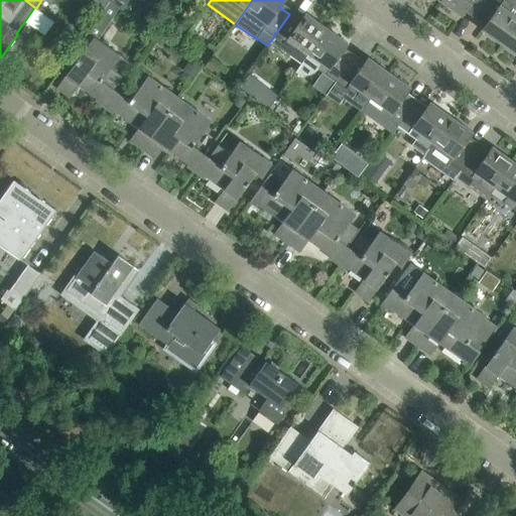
[(478,13),(487,0),(440,0),(462,15),(468,6),(478,13)]
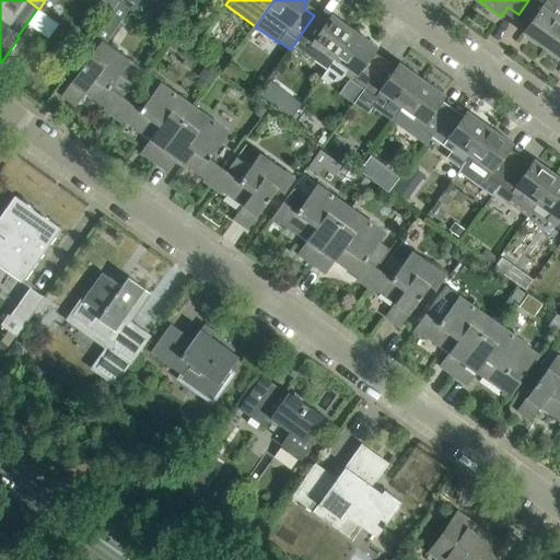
[(546,48),(559,28),(559,0),(528,0),(518,14),(515,19),(526,27),(523,32),(546,48)]
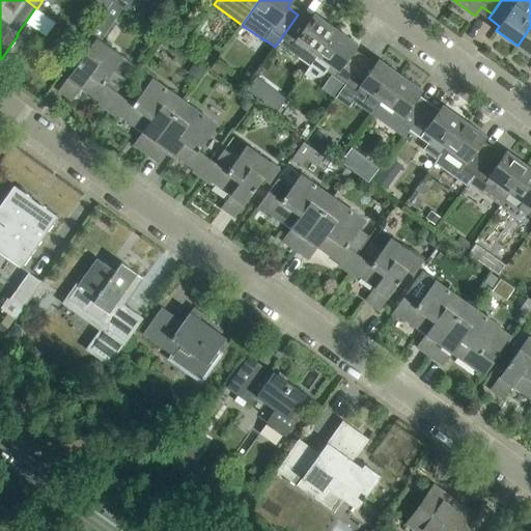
[(135,66),(122,57),(101,40),(123,7),(114,1),(90,33),(78,50),(65,66),(72,72),(58,90),(72,100),(81,87),(100,101),(99,103),(106,107),(117,90),(135,66)]
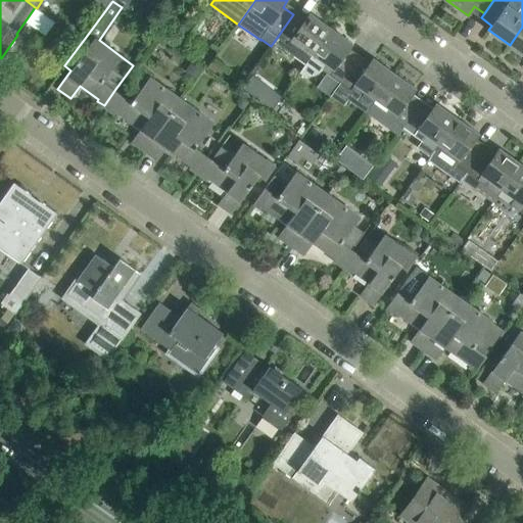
[(313,53),(331,28),(310,12),(303,21),(293,14),(274,42),(304,64),(313,53)]
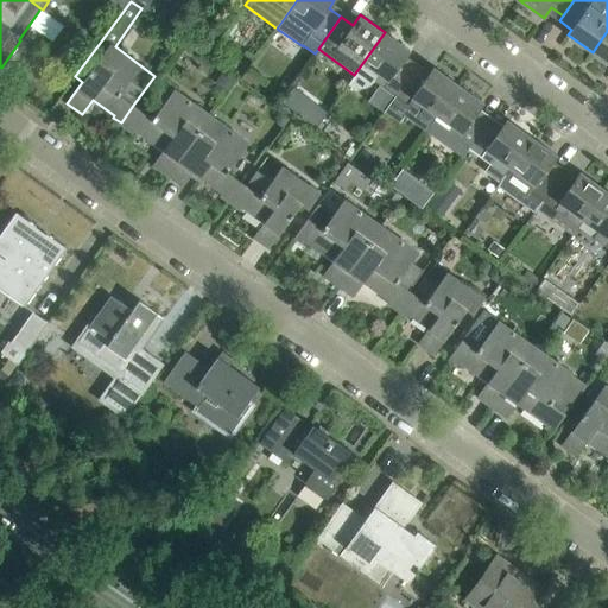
[(607,31),(593,52),(607,63),(607,31)]
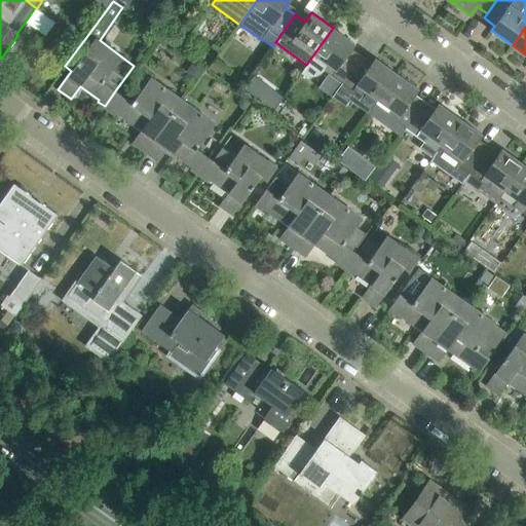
[(354,43),(333,28),(314,53),(306,65),(300,73),(303,75),(306,76),(309,76),(312,76),(316,76),(320,74),(322,73),(324,69),(342,82),(359,60),(348,52),(354,43)]
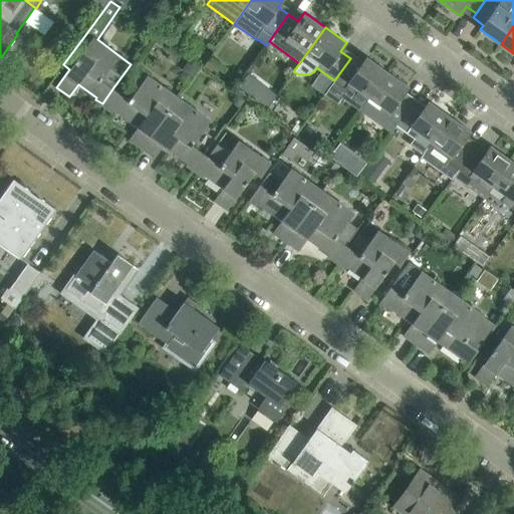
[(369,96),(388,72),(366,57),(360,66),(350,58),(334,80),(353,94),(357,88),(369,96)]
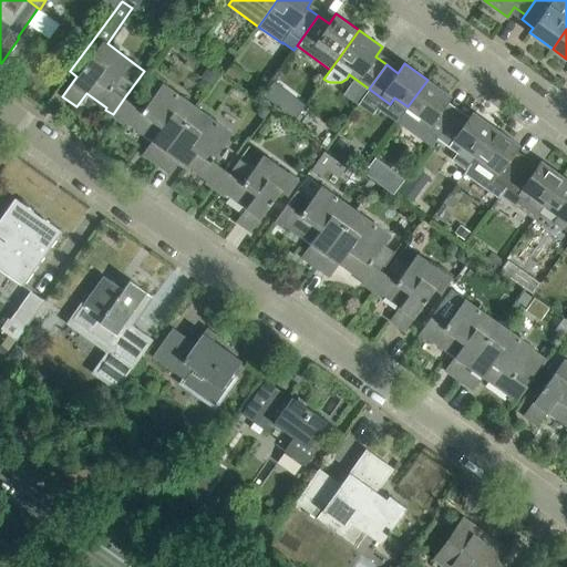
[(157,164),(196,109),(153,76),(144,89),(153,95),(142,110),(129,101),(116,117),(124,123),(125,121),(153,140),(143,153),(157,164)]
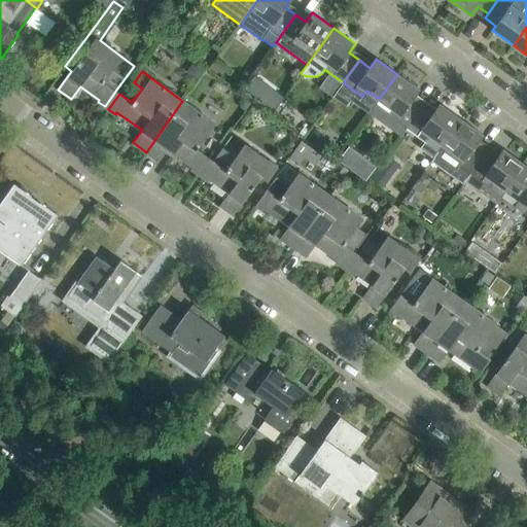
[(419,90),(397,74),(379,99),(392,109),(388,114),(407,128),(423,106),(413,98),(419,90)]
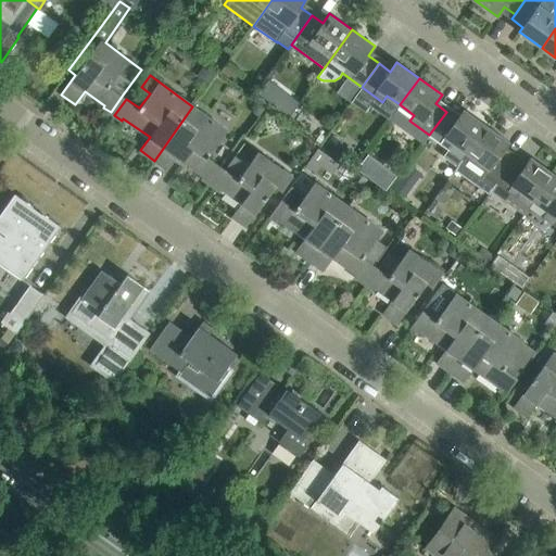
[(227,130),(192,106),(154,161),(167,171),(177,156),(203,176),(201,178),(211,185),(223,168),(207,158),(227,130)]
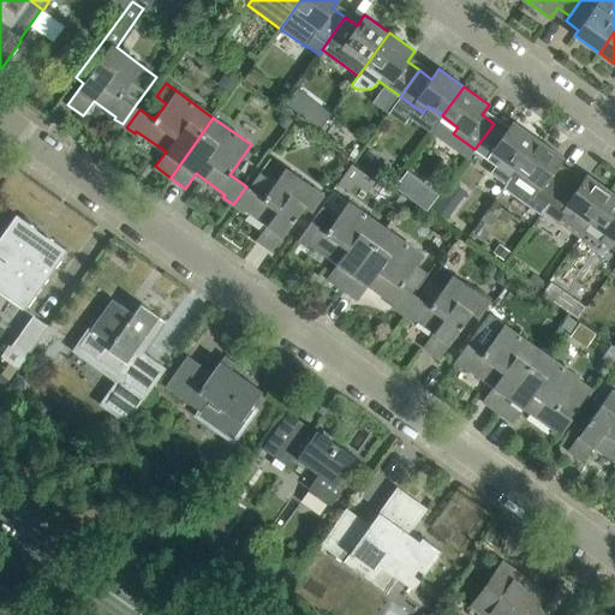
[(506,185),(538,139),(513,121),(506,132),(494,124),(475,149),(497,165),(490,174),(506,185)]
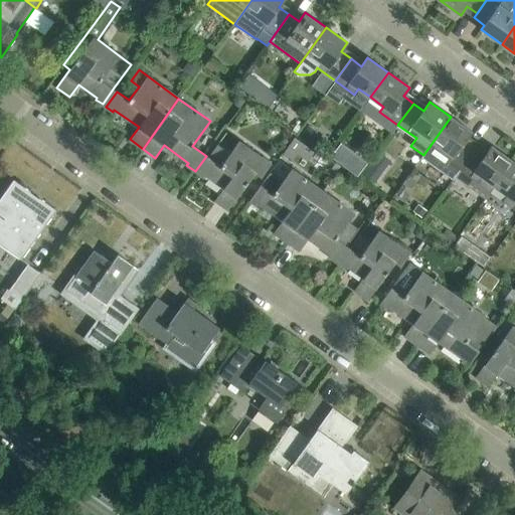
[(472,131),(451,117),(423,155),(455,177),(475,148),(465,141),(472,131)]
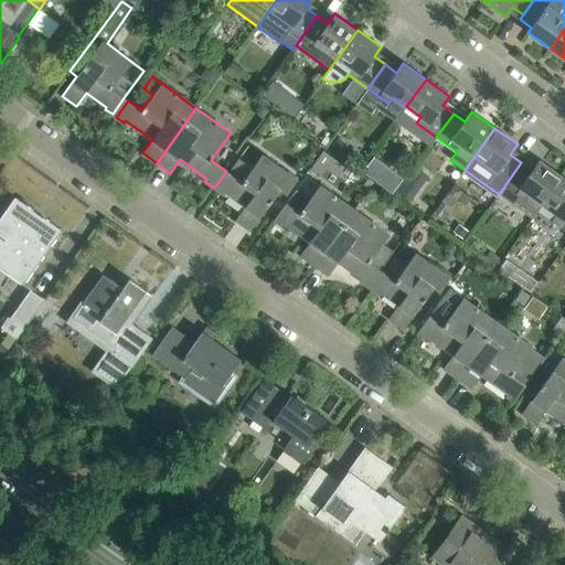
[(322,153),(309,171),(320,179),(333,161),(322,153)]
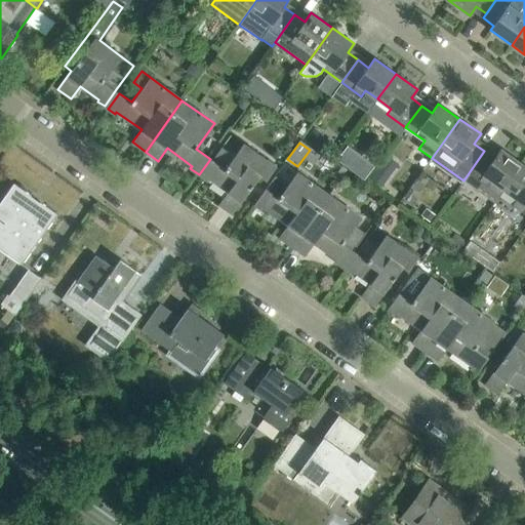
[(267,180),(276,167),(243,144),(234,156),(221,148),(212,160),(210,159),(199,174),(208,180),(210,178),(228,192),(219,204),(233,214),(259,176),(267,180)]
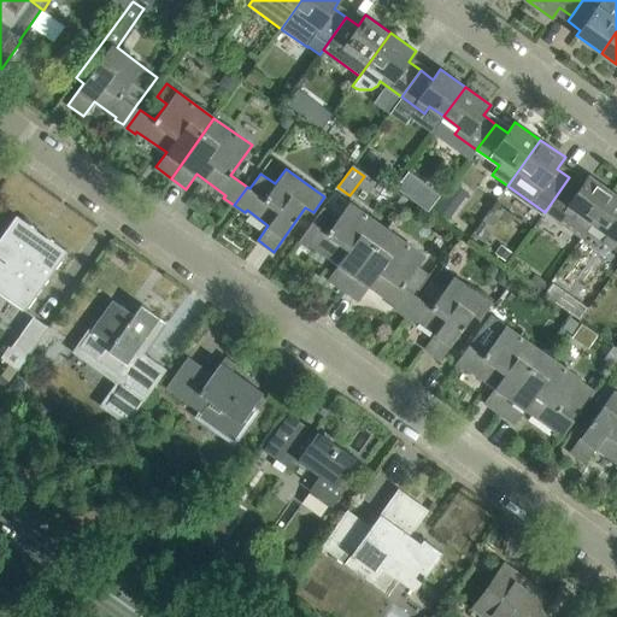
[(593,223),(615,193),(589,175),(581,186),(569,177),(545,212),(582,239),(593,223)]
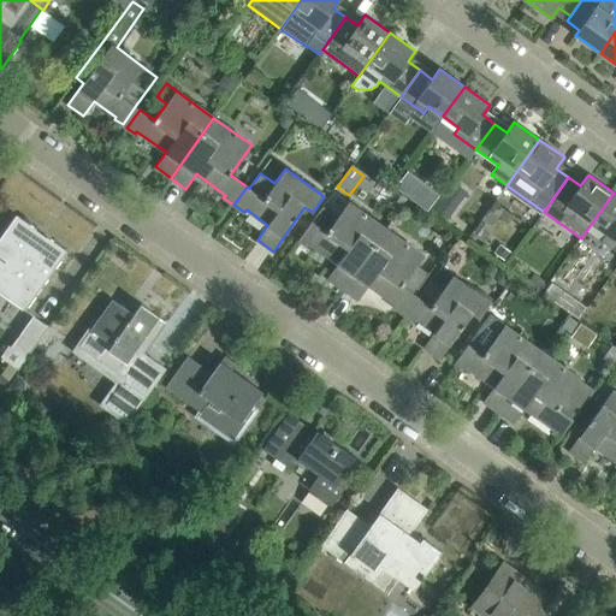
[(615,194),(614,193),(592,223),(606,234),(602,240),(615,249),(615,194)]
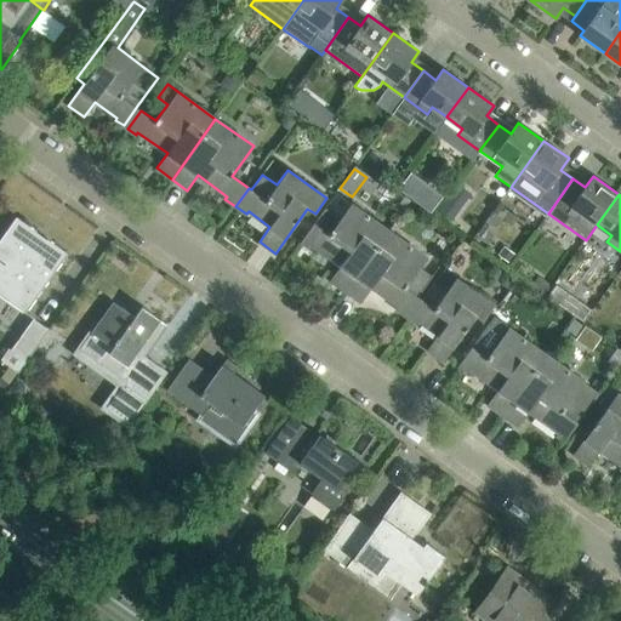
[(346,291),(389,231),(393,233),(398,226),(392,221),(386,228),(352,204),(341,218),(325,208),(301,241),(309,248),(312,245),(341,266),(330,280),(346,291)]
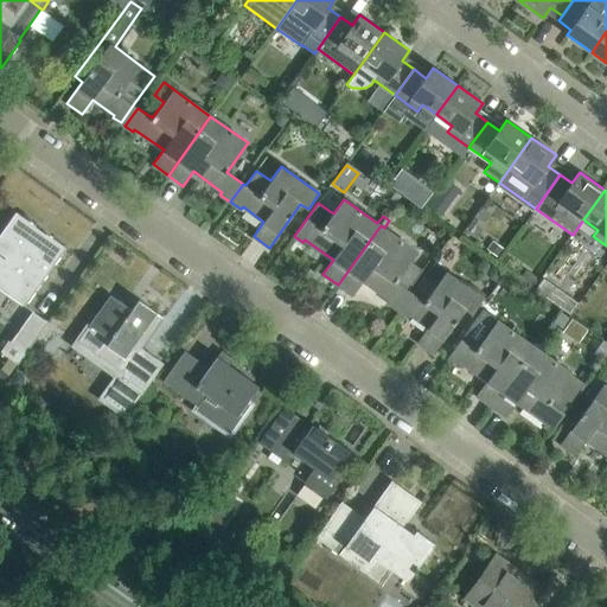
[(16,212),(2,231),(0,234),(0,287),(25,306),(66,248),(16,212)]
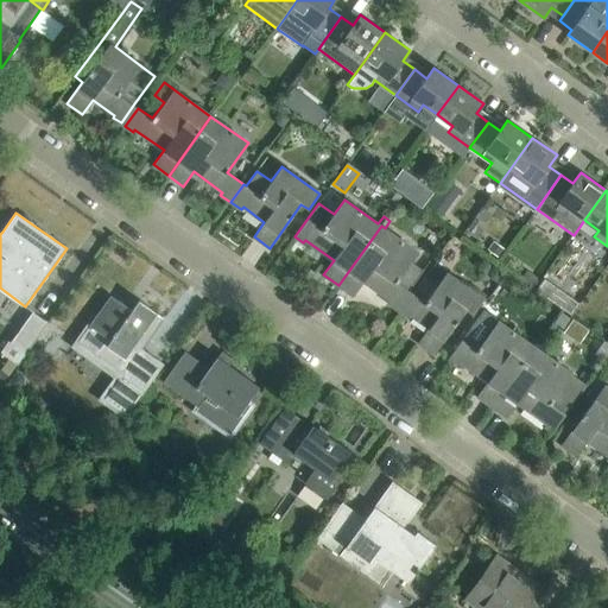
[(423,271),(411,263),(418,252),(385,228),(381,226),(339,285),(354,296),(363,282),(390,299),(388,302),(397,309),(423,271)]
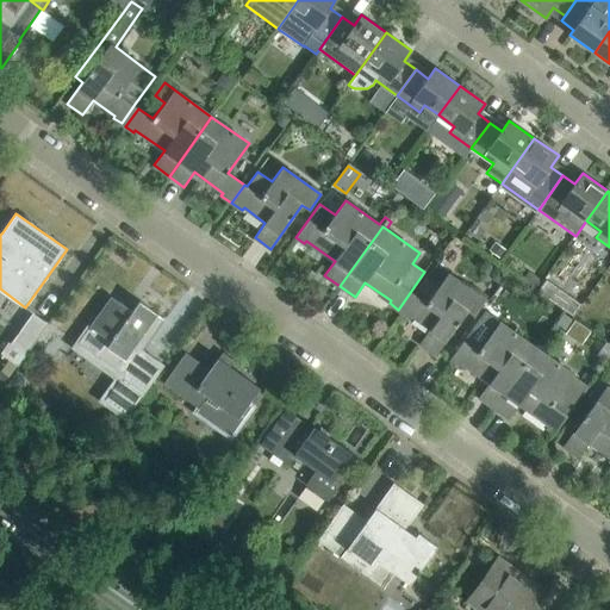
[(474,316),(486,300),(448,273),(439,287),(425,279),(402,312),(410,318),(412,316),(430,329),(421,343),(436,355),(467,311),(474,316)]
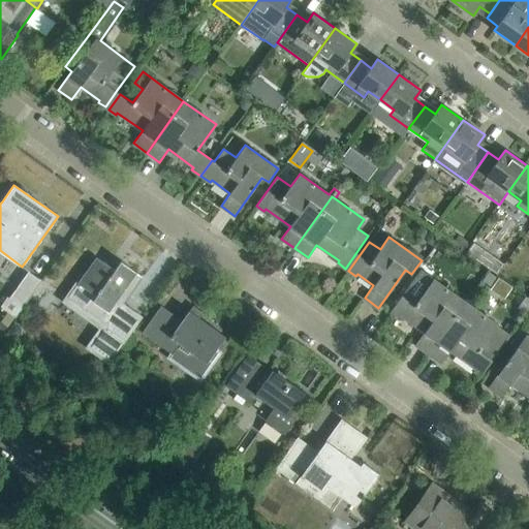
[(504,262),(494,255),(487,267),(496,274),(504,262)]
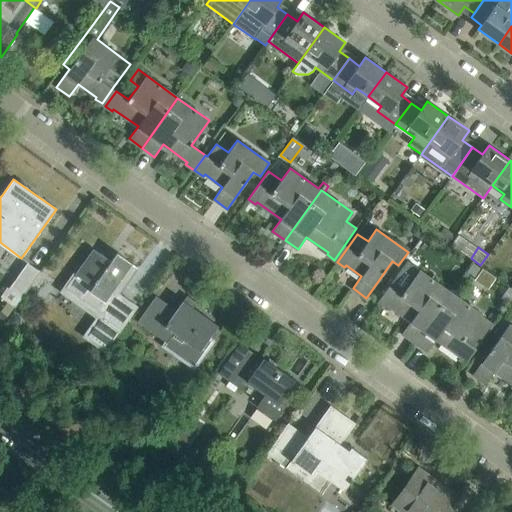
[(74,276),(66,288),(75,294),(94,294),(105,302),(132,264),(117,252),(111,261),(93,249),(74,276)]
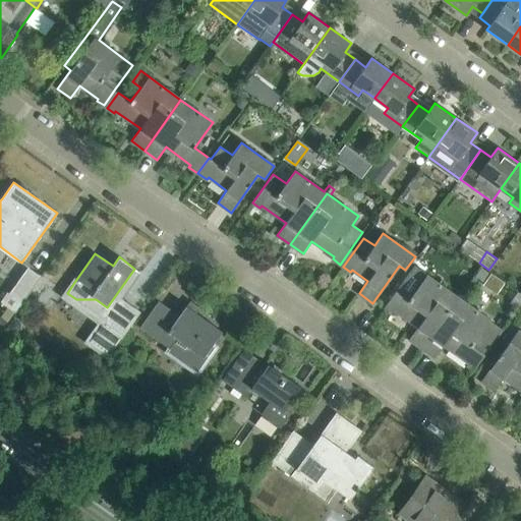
[(27,268),(8,294),(2,302),(14,311),(20,302),(40,277),(27,268)]
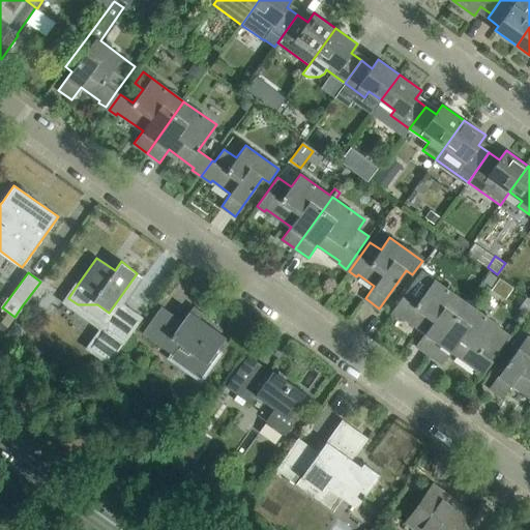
[(491,272),(483,282),(493,289),(500,280),(491,272)]
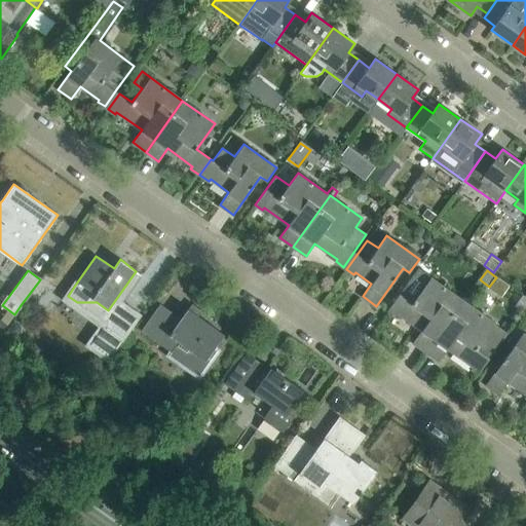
[(426,352),(461,302),(429,279),(412,303),(400,294),(388,309),(396,314),(397,312),(421,330),(413,342),(426,352)]
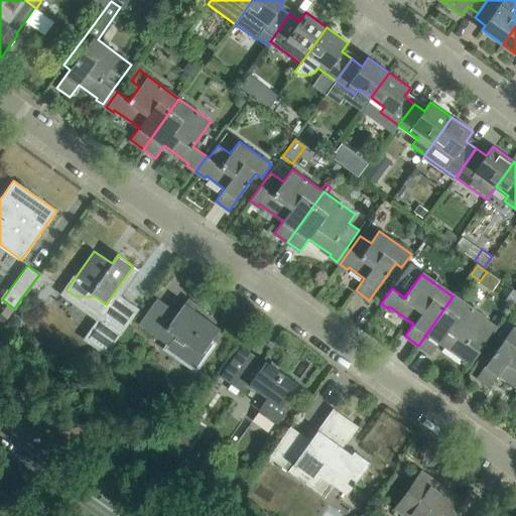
[(103,323),(99,329),(99,340),(112,348),(121,336),(128,326),(139,308),(120,295),(101,321),(103,323)]
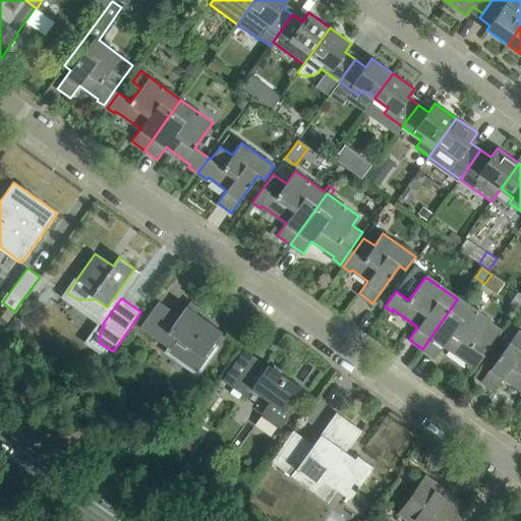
[(501,331),(457,299),(422,349),(435,358),(444,345),(468,362),(467,364),(473,369),(485,353),(501,331)]
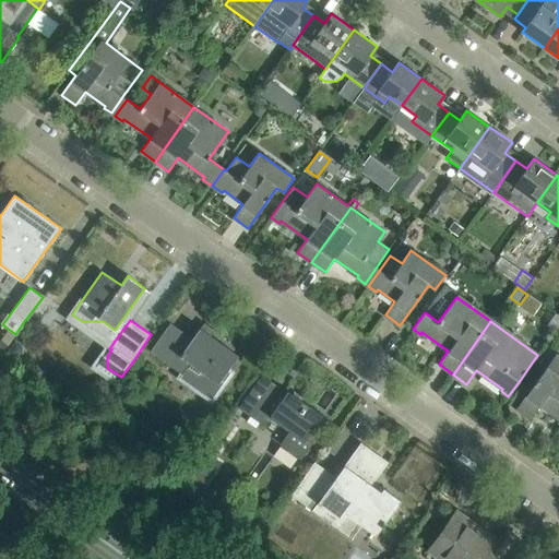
[(227,370),(238,355),(200,328),(192,339),(170,322),(150,351),(181,373),(179,377),(211,401),(222,385),(218,383),(219,380),(224,383),(230,372),(227,370)]
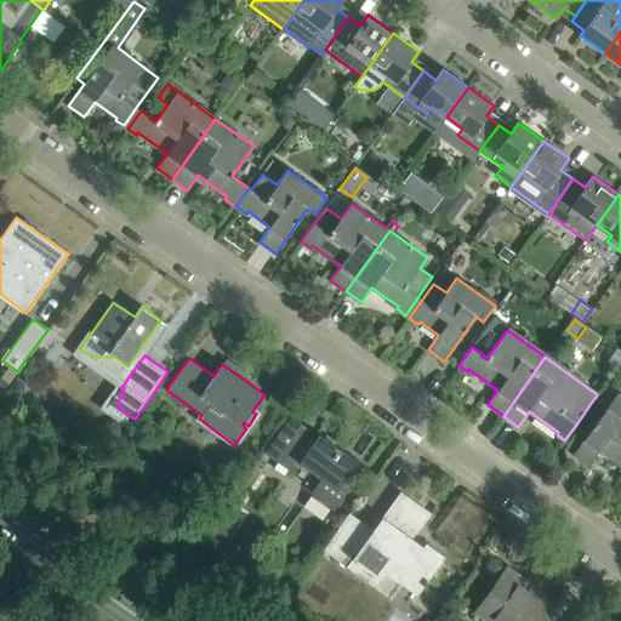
[(620,468),(620,394),(609,387),(598,404),(605,409),(574,454),(590,466),(600,450),(620,465),(620,466),(620,468)]
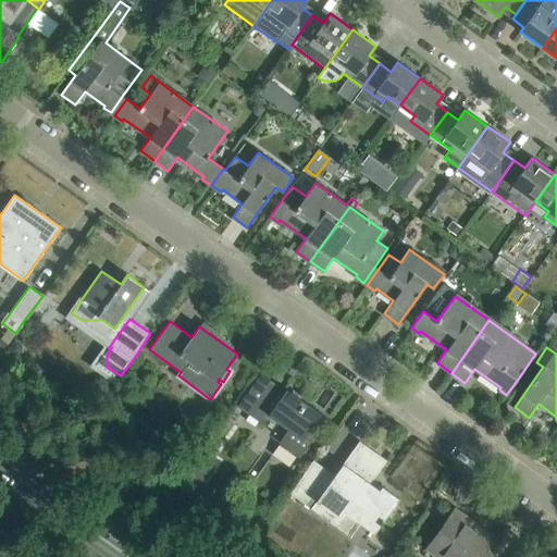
[(261,373),(248,391),(237,406),(264,425),(271,417),(288,429),(279,443),(299,458),(311,441),(306,436),(321,413),(286,388),(285,392),(274,384),(275,383),(261,373)]
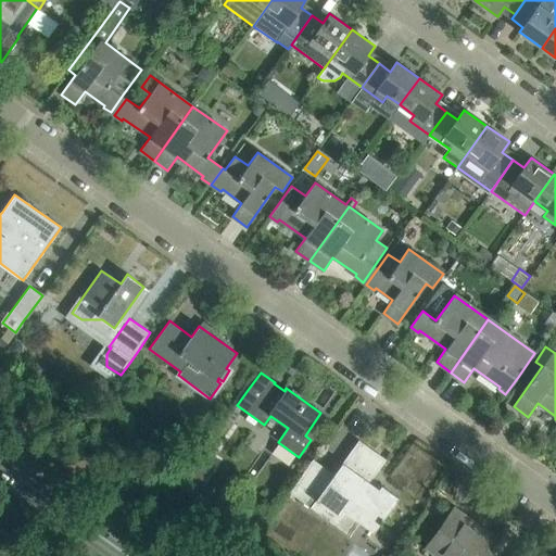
[(373,532),(397,497),(373,479),(386,459),(358,440),(335,475),(313,459),(289,492),(332,523),(343,510),(373,532)]
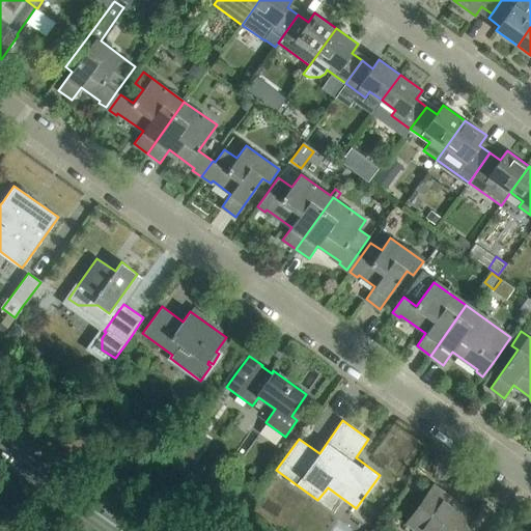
[(467,530),(474,521),(454,506),(457,502),(434,485),(410,519),(425,530),(467,530)]
